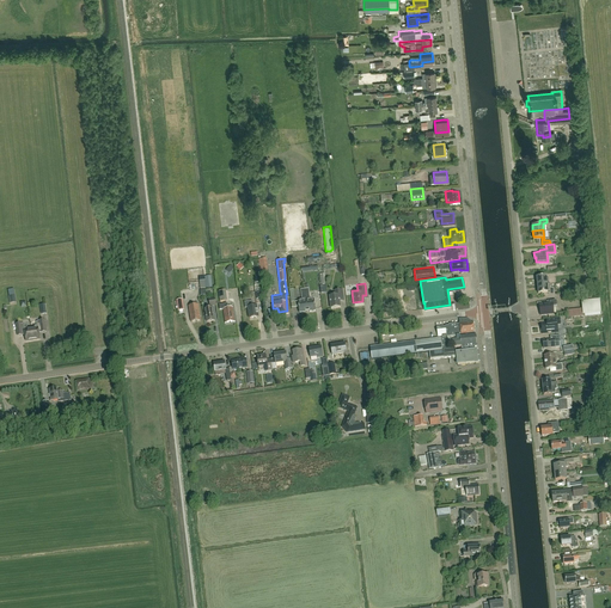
[(380,287),(382,296),(397,294),(396,284),(380,287)]
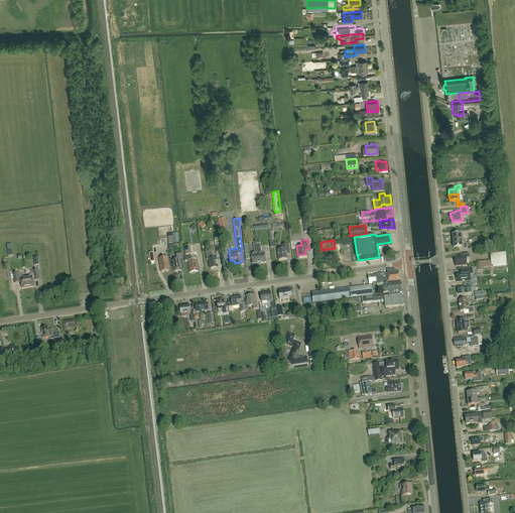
[(258,260),(265,259),(264,250),(260,251),(259,248),(260,248),(259,241),(256,242),(258,260)]
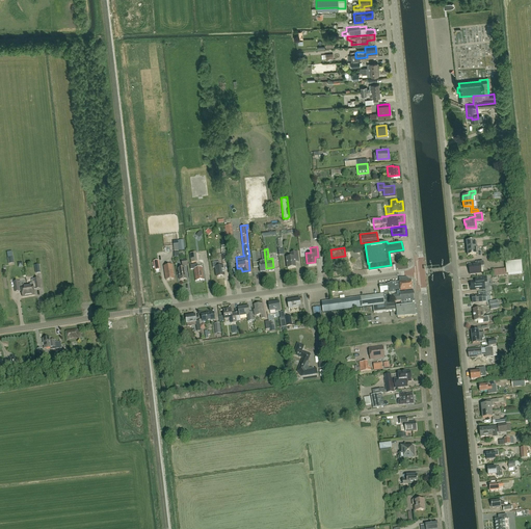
[(294,260),(298,259),(297,249),(290,250),(290,255),(286,256),(287,266),(295,265),(294,260)]
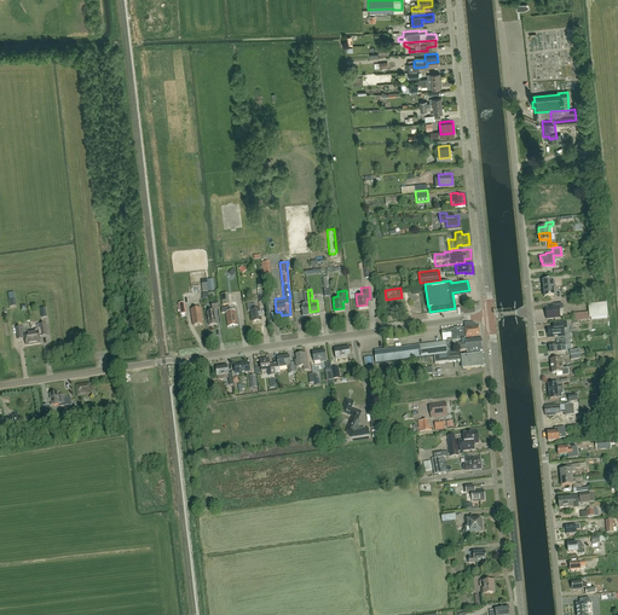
[(206,309),(208,323),(215,321),(213,306),(217,306),(217,299),(211,300),(212,308),(206,309)]
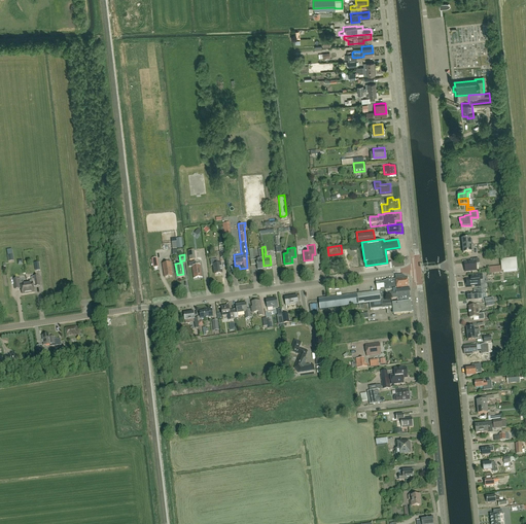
[(517,267),(516,255),(499,257),(500,264),(487,265),(488,271),(493,270),(500,269),(500,268),(517,267)]
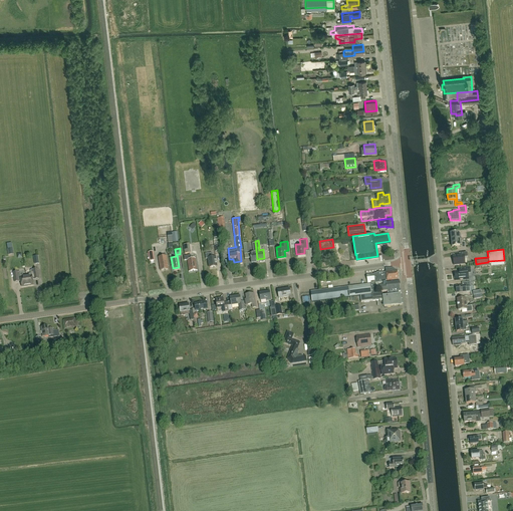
[(208,265),(216,264),(215,254),(211,255),(211,251),(208,251),(208,255),(207,255),(208,265)]
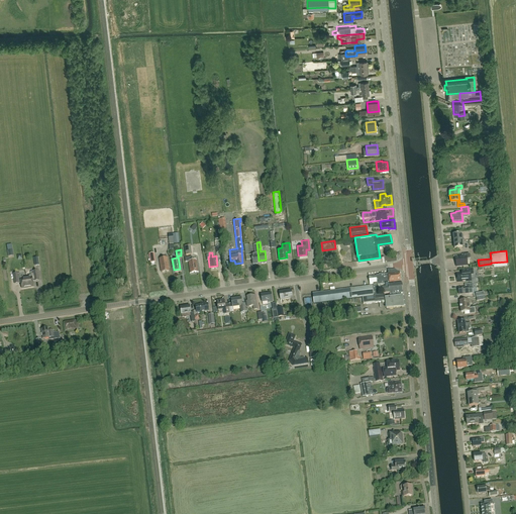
[(467,258),(471,257),(470,252),(463,253),(465,255),(455,257),(456,265),(468,264),(467,258)]
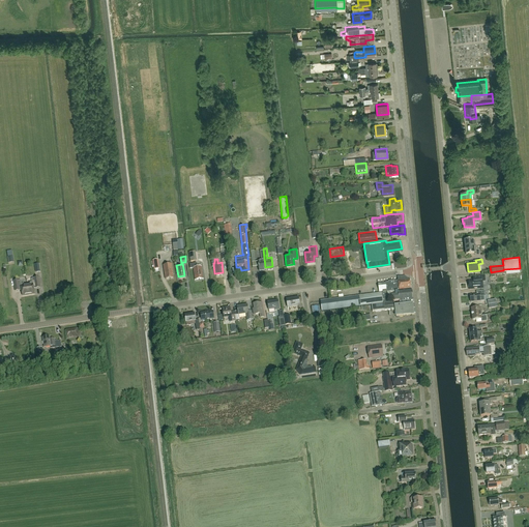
[(189,266),(193,265),(194,277),(202,276),(201,264),(197,264),(196,260),(188,261),(189,266)]
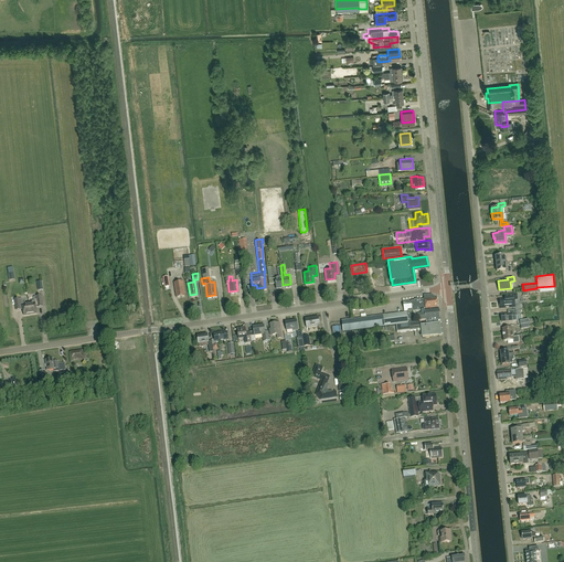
[(176,295),(184,294),(182,278),(173,279),(176,295)]
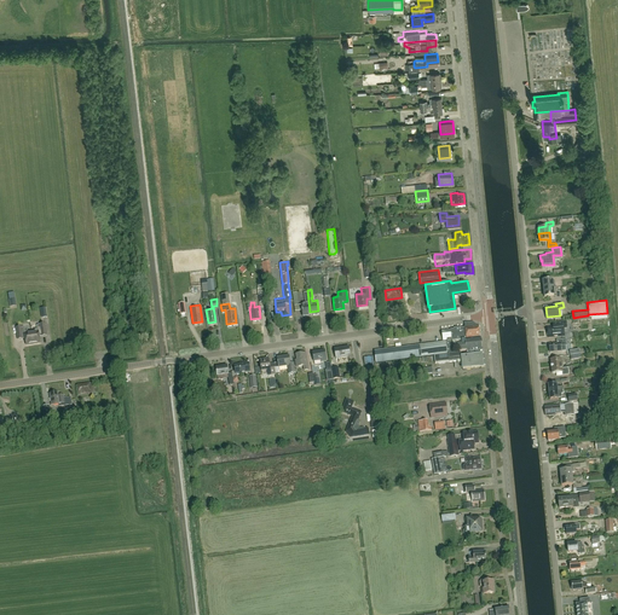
[(39,340),(38,334),(46,332),(44,320),(39,321),(36,321),(36,326),(34,326),(34,329),(30,329),(33,341),(39,340)]
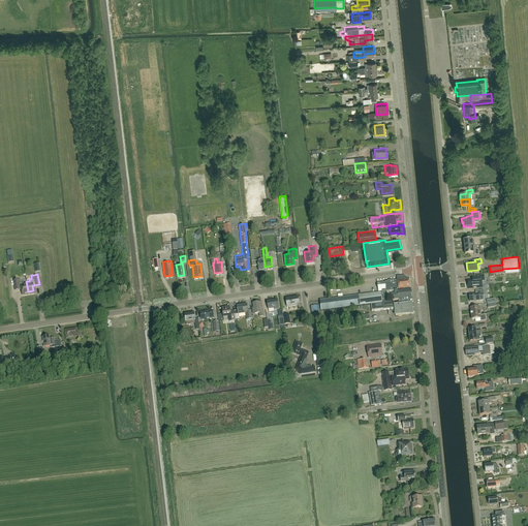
[(472,278),(467,278),(468,287),(483,286),(482,277),(478,277),(478,274),(472,275),(472,278)]
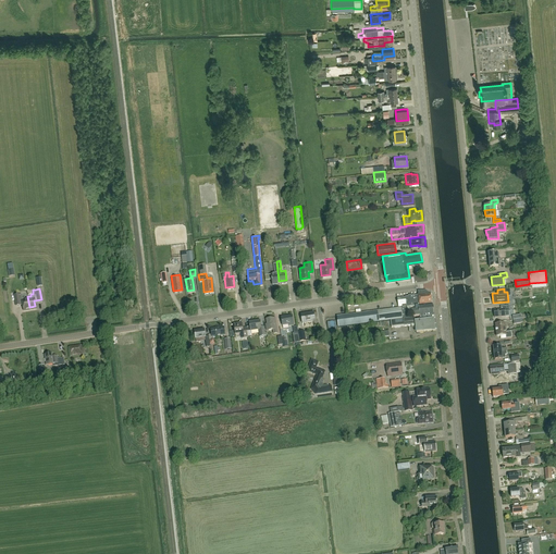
[(15,303),(22,302),(23,308),(29,307),(27,296),(24,297),(24,295),(21,295),(21,292),(17,292),(13,292),(15,303)]
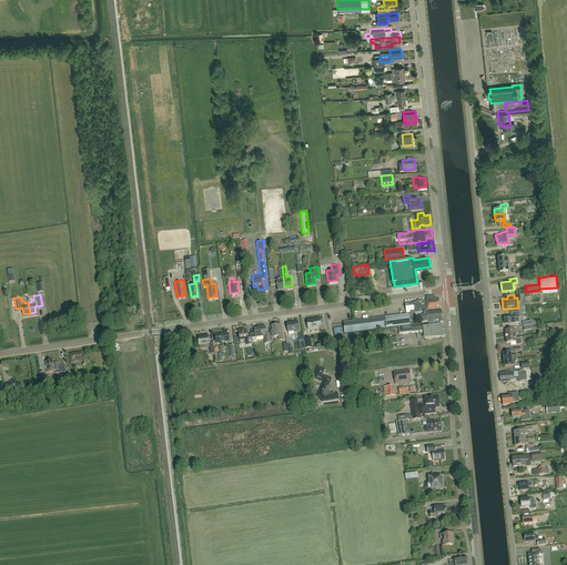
[(413,305),(413,309),(413,310),(433,308),(433,306),(439,306),(438,298),(432,298),(422,299),(415,299),(415,300),(412,300),(413,305)]
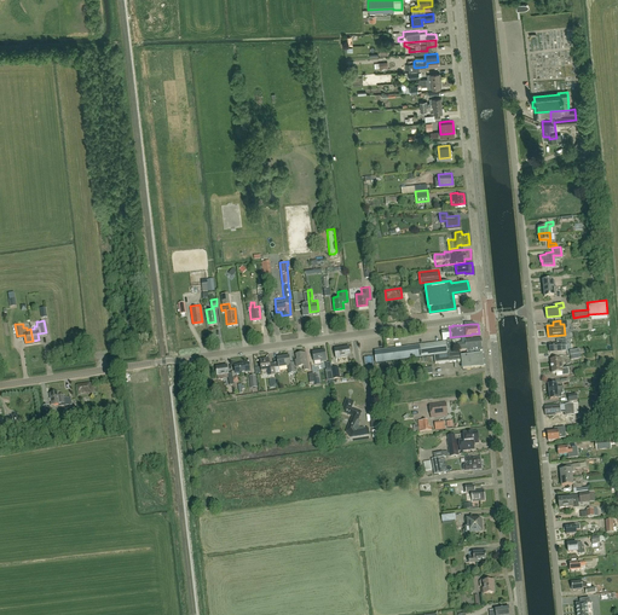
[(442,337),(450,336),(450,332),(449,326),(440,328),(442,337)]
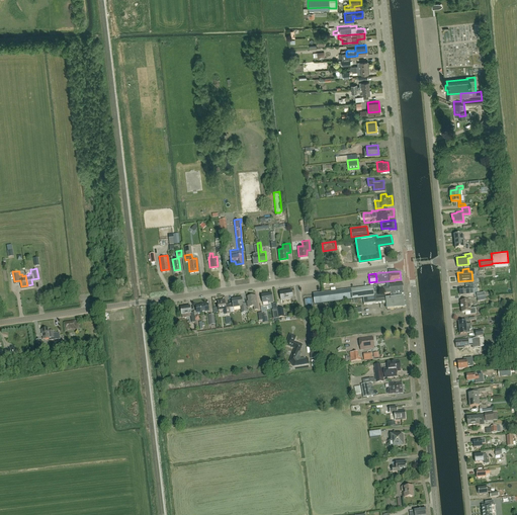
[(390,292),(402,290),(401,280),(389,281),(376,283),(351,286),(313,291),(314,302),(352,296),(373,293),(373,294),(378,293),(377,287),(382,286),(382,291),(390,290),(390,292)]
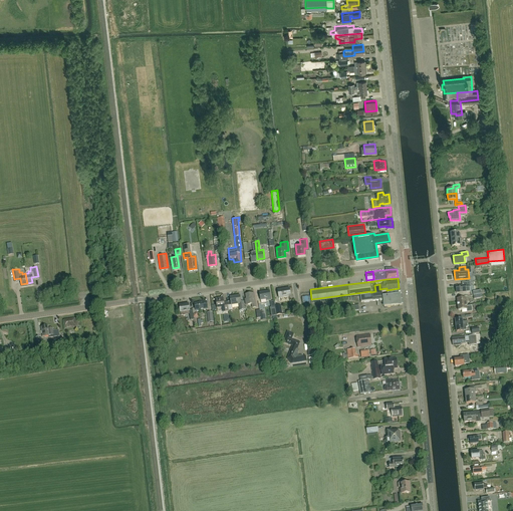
[(463,283),(455,284),(456,291),(465,290),(465,286),(470,285),(470,284),(473,284),(472,279),(469,279),(469,280),(463,280),(463,283)]
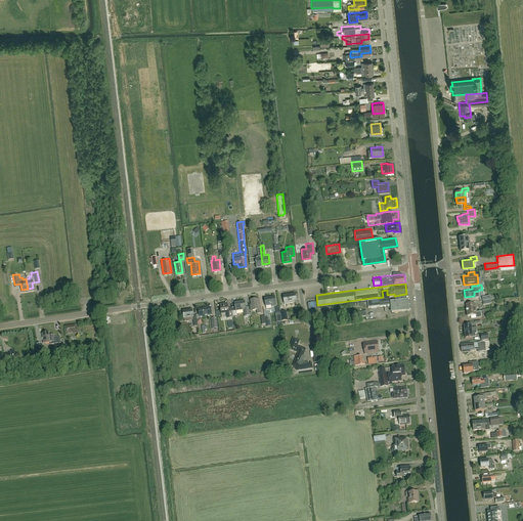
[(294,292),(294,291),(282,293),(284,301),(294,300),(295,304),(299,304),(297,291),(294,292)]
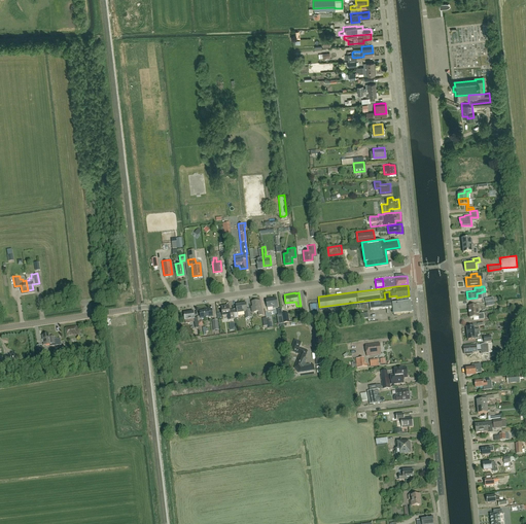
[(272,306),(277,305),(275,295),(265,298),(267,305),(272,305),(272,306)]
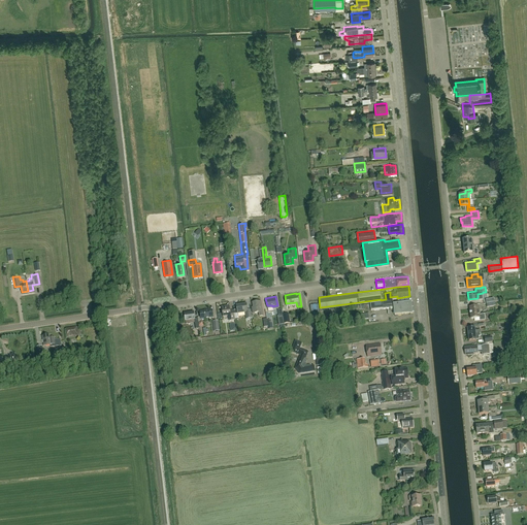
[(370,307),(382,306),(393,304),(394,313),(412,310),(410,299),(392,301),(392,298),(369,301),(370,307)]
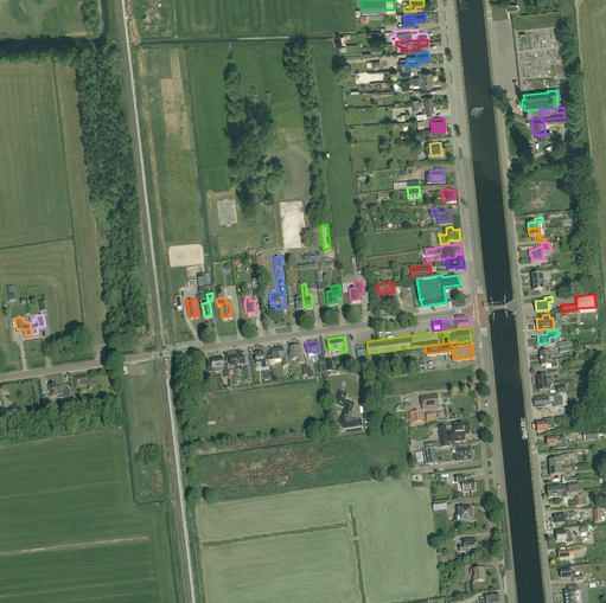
[(298,360),(301,359),(299,344),(289,345),(291,357),(297,355),(298,360)]
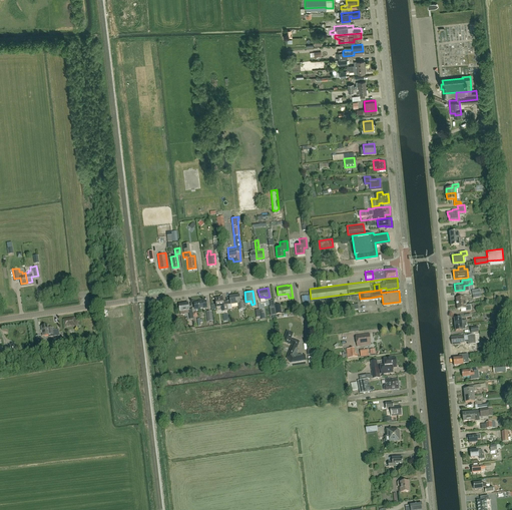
[(243,307),(243,305),(242,299),(239,299),(238,293),(228,294),(229,302),(236,301),(238,308),(243,307)]
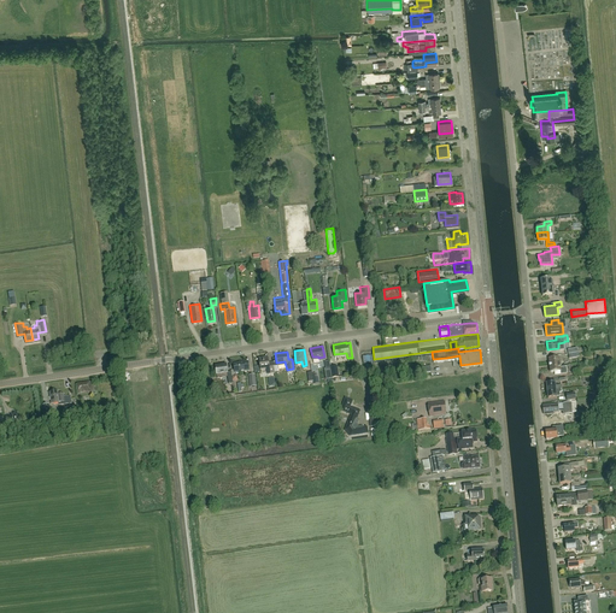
[(273,370),(273,367),(273,361),(268,363),(267,354),(258,355),(260,367),(265,367),(267,371),(273,370)]
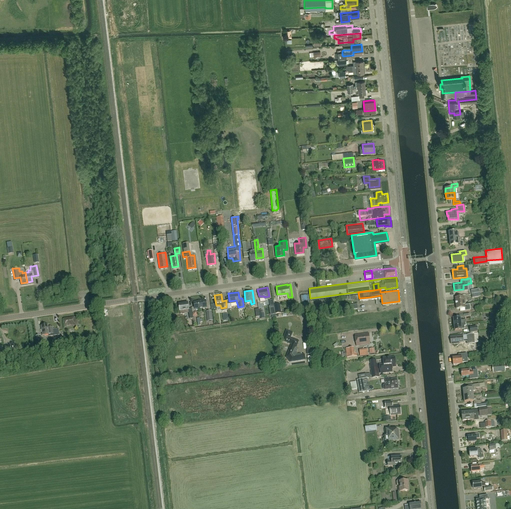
[(194,307),(206,305),(204,298),(201,299),(201,297),(199,298),(199,299),(193,300),(194,307)]
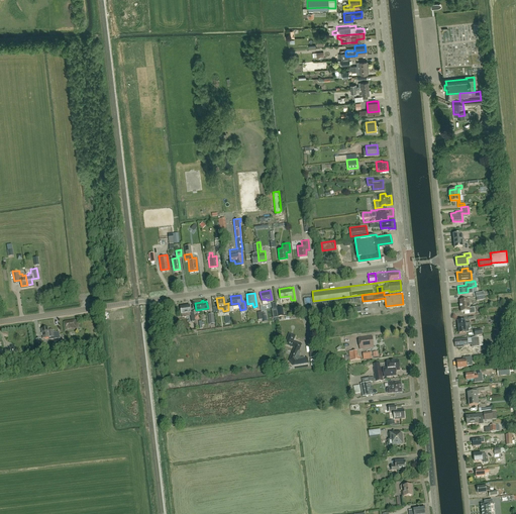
[(180,304),(181,311),(181,315),(190,313),(190,319),(194,319),(193,309),(190,309),(189,303),(180,304)]
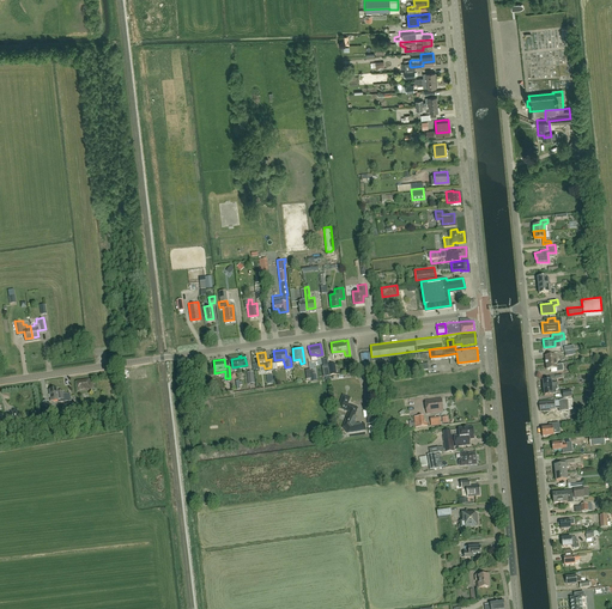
[(549,361),(545,361),(545,366),(556,365),(556,369),(563,369),(562,361),(556,361),(556,360),(553,360),(553,359),(549,360),(549,361)]
